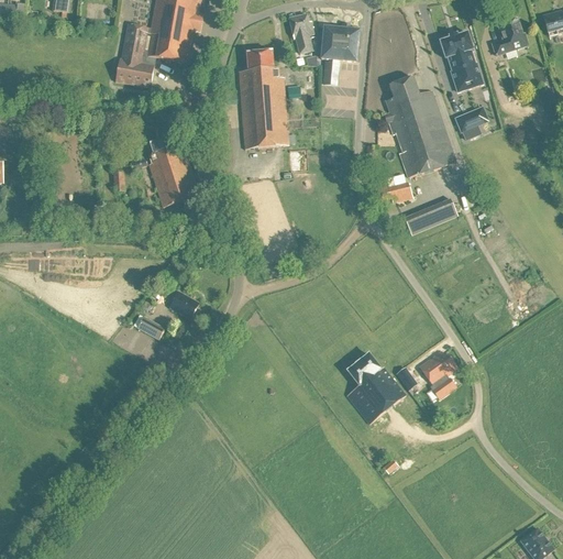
[(55,0),(54,10),(70,12),(72,0),(55,0)]
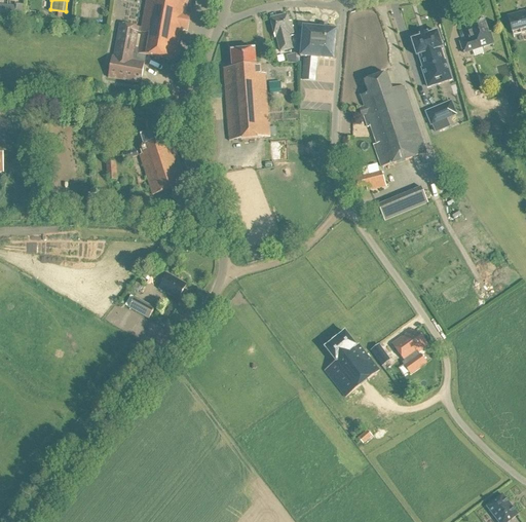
[(179,45),(180,39),(182,38),(182,34),(182,32),(183,27),(187,28),(189,11),(185,10),(187,0),(146,0),(141,31),(138,30),(139,26),(120,23),(115,54),(113,53),(109,75),(141,81),(145,60),(134,58),(135,48),(138,48),(138,51),(176,58),(176,59),(177,59),(178,52),(179,50),(180,46),(179,45)]
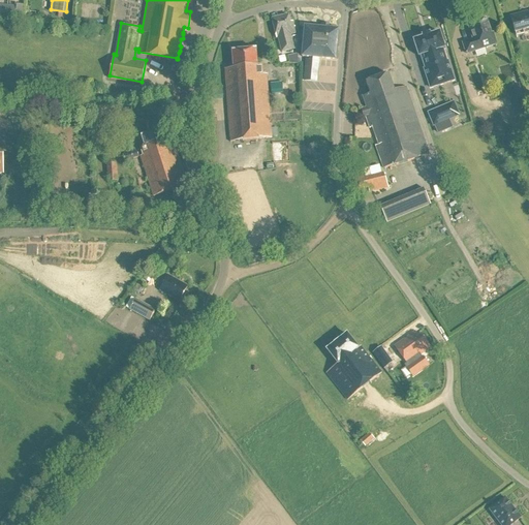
[(0,1),(0,13),(23,16),(24,2),(17,1),(17,3),(0,1)]
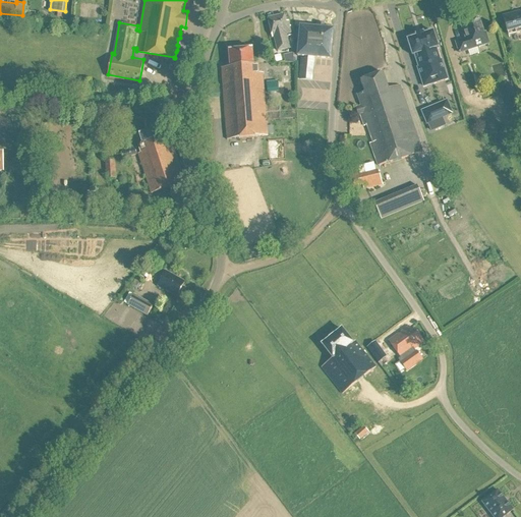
[(520,9),(520,10),(520,8),(503,13),(507,29),(515,26),(516,31),(520,29),(520,9)]
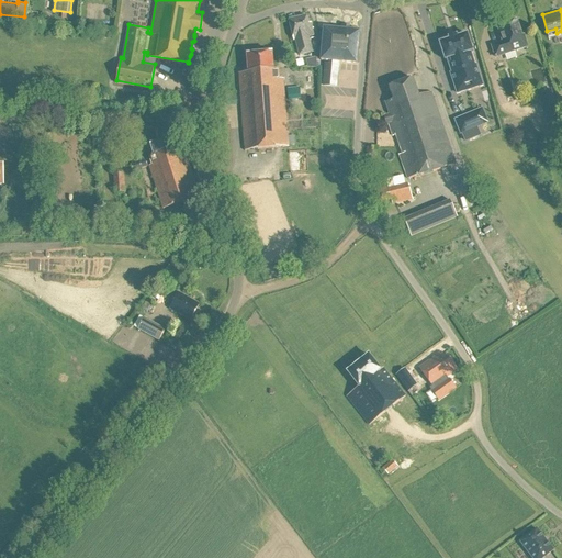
[(307,35),(313,34),(310,22),(306,22),(305,15),(288,19),(292,38),(295,38),(299,54),(311,51),(307,35)]
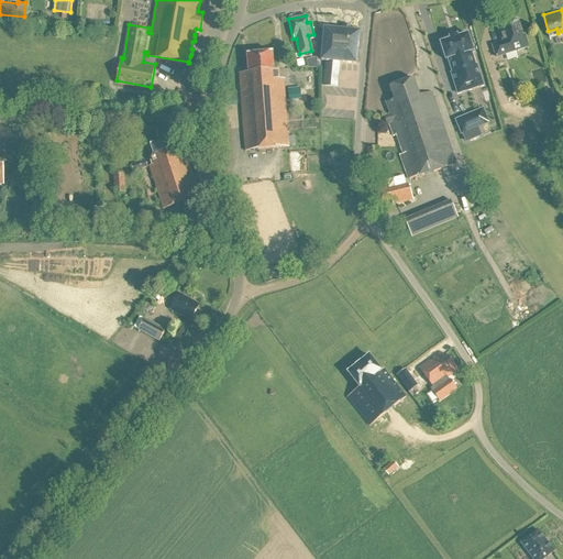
[(492,44),(496,56),(528,44),(525,35),(522,35),(517,20),(499,25),(504,40),(492,44)]
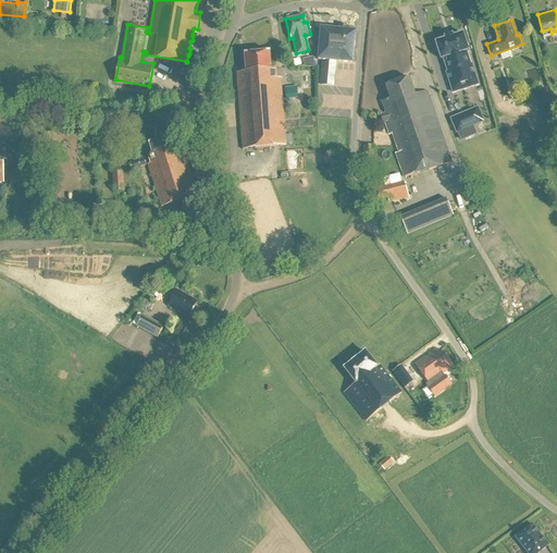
[(321,83),(334,84),(336,59),(354,60),(357,29),(322,26),(319,58),(323,58),(321,83)]
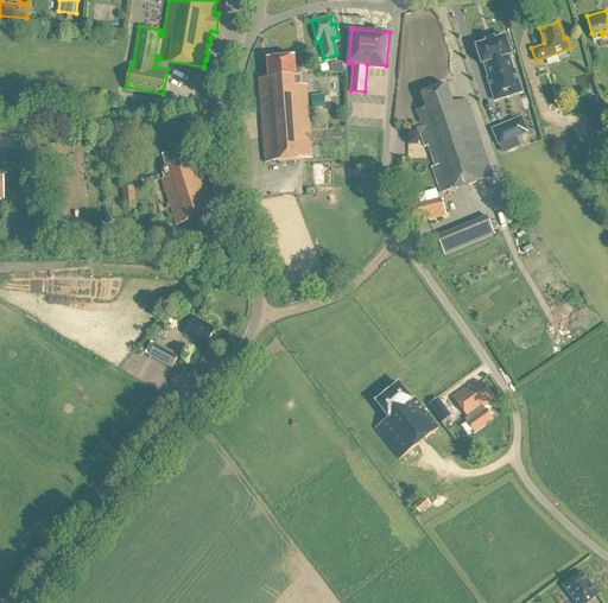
[(512,52),(506,33),(494,37),(494,36),(486,38),(486,39),(475,43),(481,62),(485,61),(489,75),(488,76),(494,97),(521,89),(514,68),(513,68),(508,54),(512,52)]
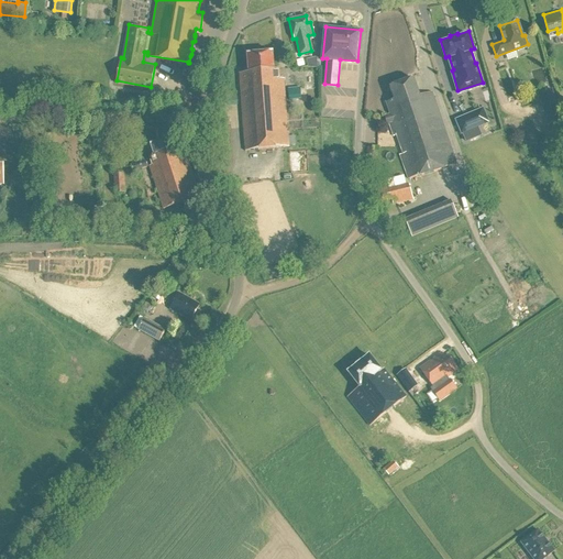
[(244,149),(288,145),(283,78),(277,78),(277,68),(274,68),(273,51),(245,53),(247,70),(238,72),(244,149)]
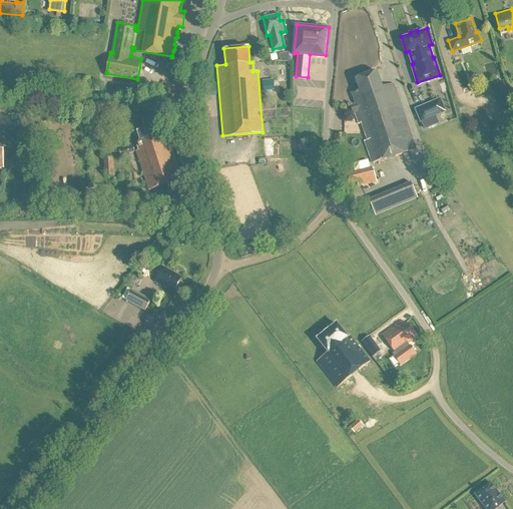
[(372,160),(416,148),(393,82),(383,85),(377,70),(355,77),(359,90),(352,92),(356,102),(353,104),(372,160)]
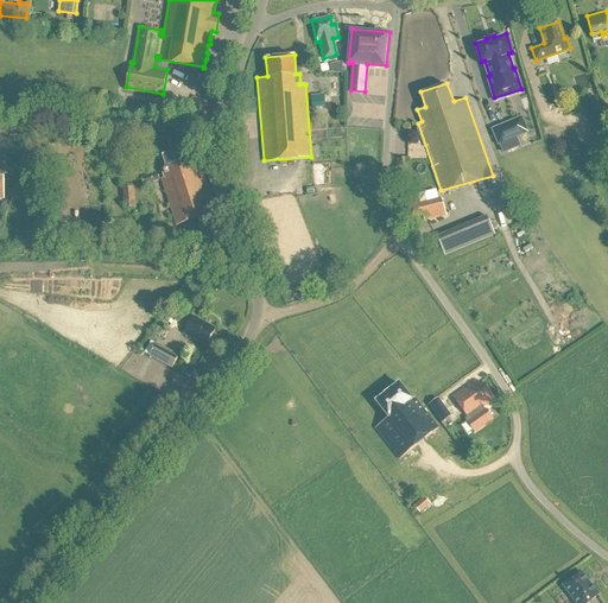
[(324,94),(310,95),(311,108),(325,107),(324,94)]
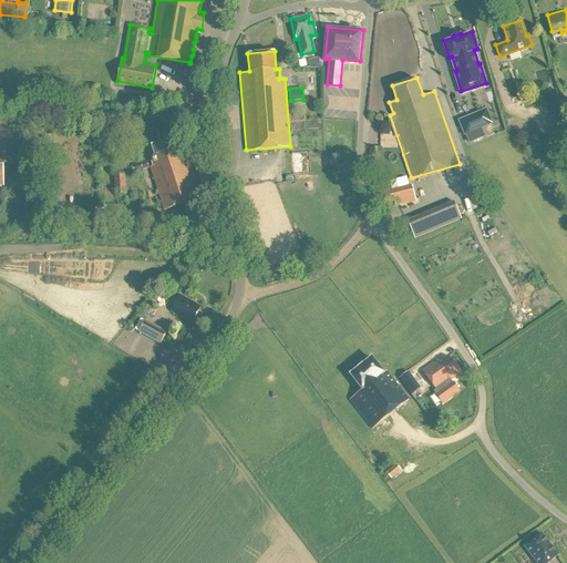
[(558,88),(546,92),(550,106),(563,103),(558,88)]
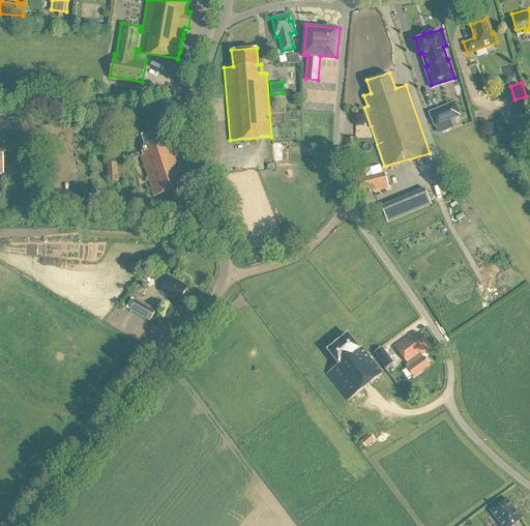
[(445,104),(430,110),(435,123),(436,122),(439,129),(452,124),(449,117),(450,117),(445,104)]
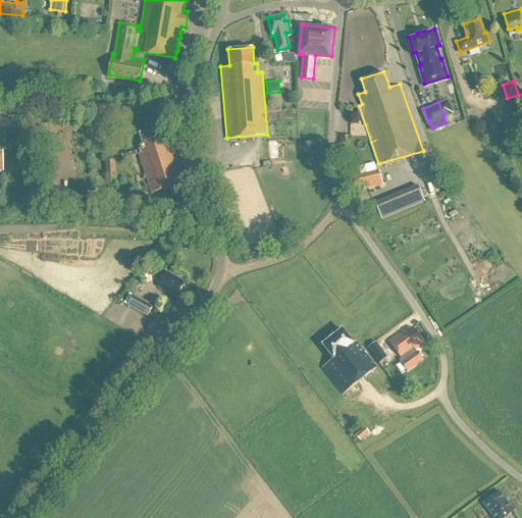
[(446,114),(448,122),(456,120),(454,112),(446,114)]
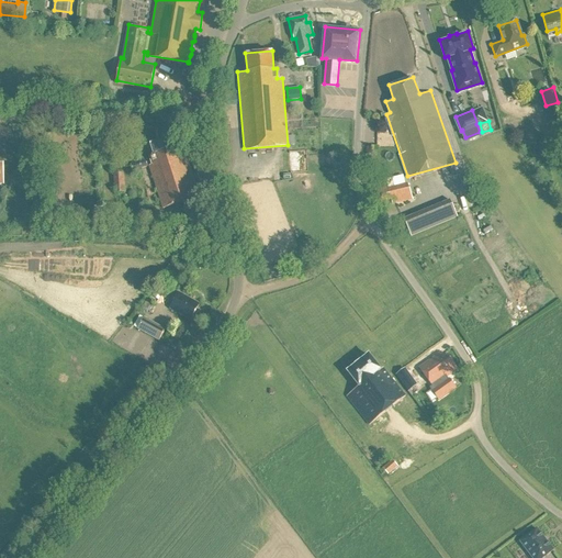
[(161,207),(199,194),(183,146),(175,149),(170,135),(149,142),(152,152),(147,153),(150,163),(148,164),(161,207)]
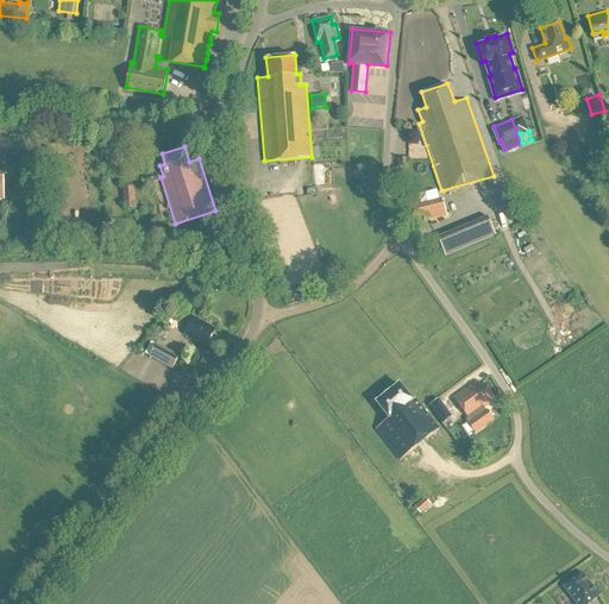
[(154,180),(161,178),(158,170),(142,176),(144,184),(155,182),(154,180)]
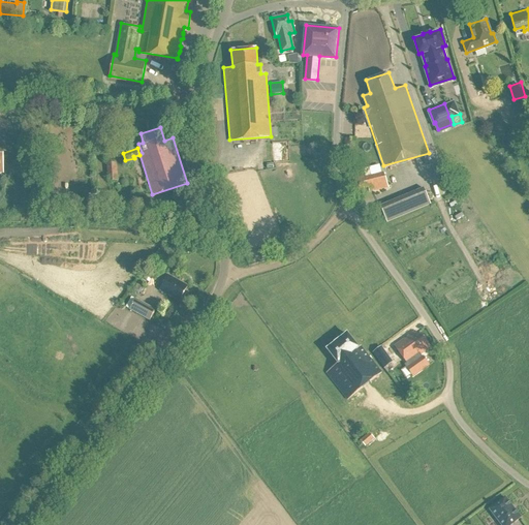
[(118,170),(106,170),(107,179),(118,178),(118,170)]
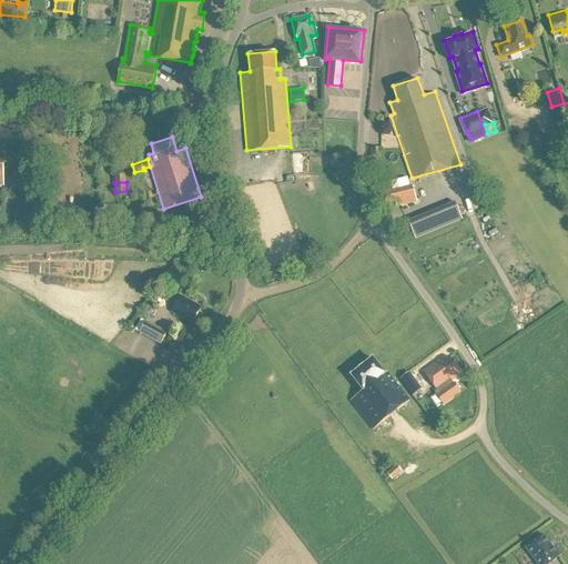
[(397,203),(416,198),(412,182),(393,188),(392,185),(381,189),(384,202),(395,199),(397,203)]
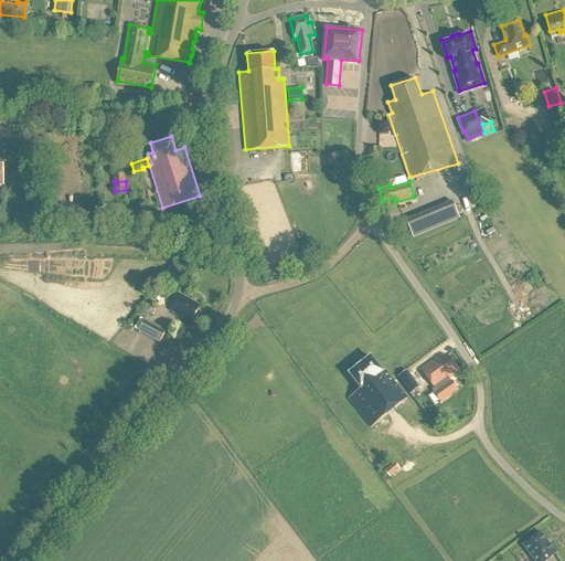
[(452,198),(406,218),(413,234),(459,214),(452,198)]
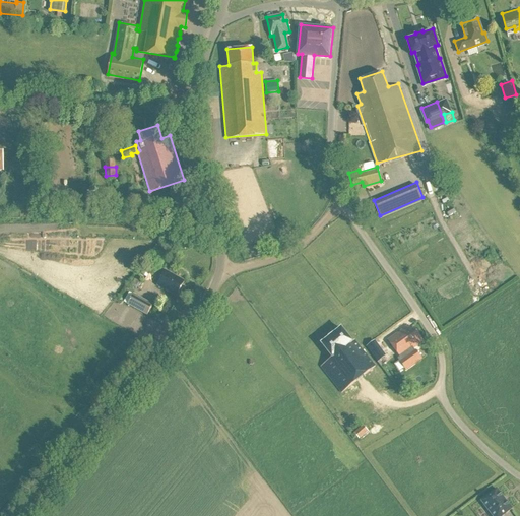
[(50,209),(69,208),(69,200),(50,201),(50,209)]
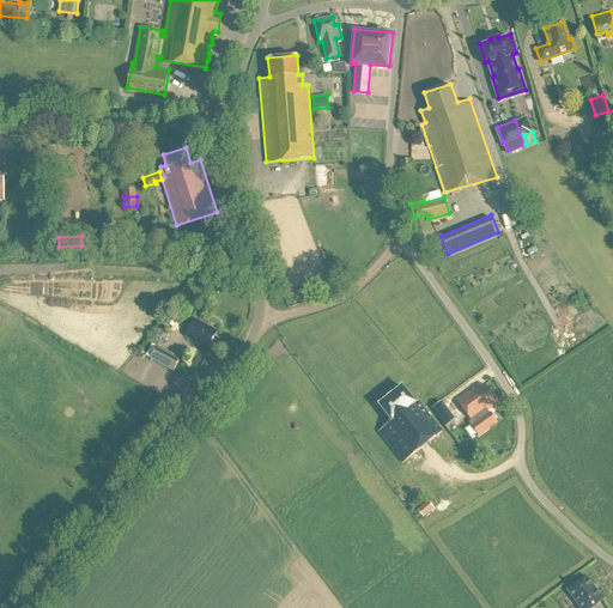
[(206,255),(202,266),(212,268),(216,257),(206,255)]
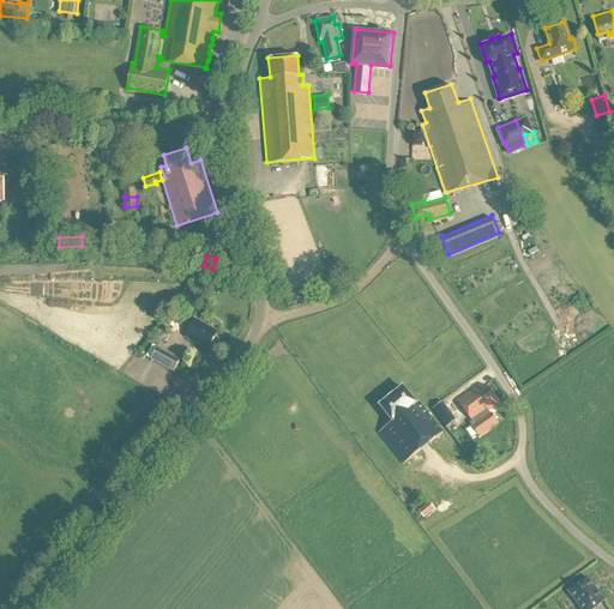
[(200,289),(205,283),(199,279),(196,285),(200,289)]
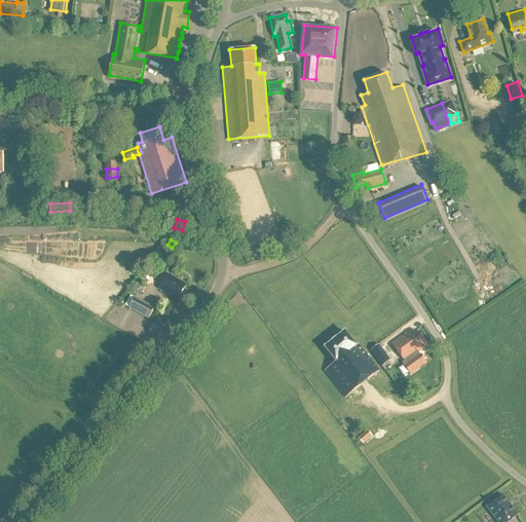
[(177,297),(186,282),(166,270),(158,286),(177,297)]
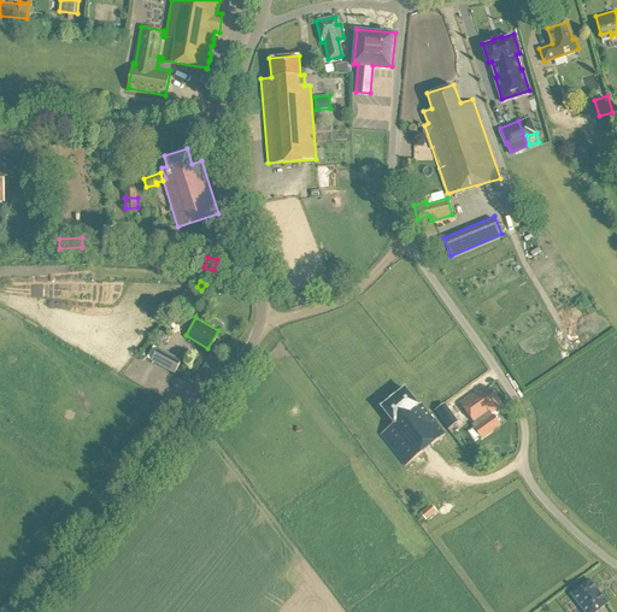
[(151,358),(175,370),(182,358),(158,345),(151,358)]
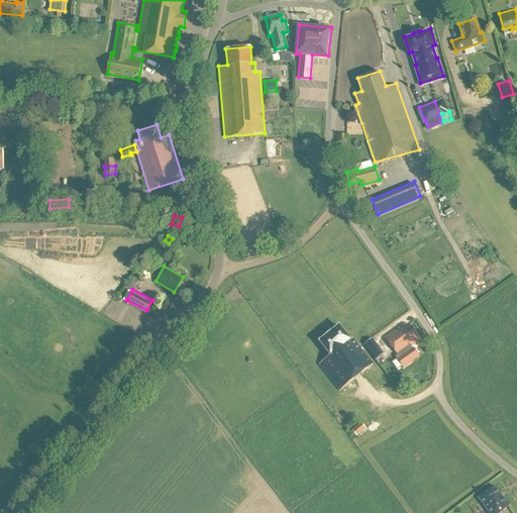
[(412,347),(410,345),(421,337),(411,324),(408,326),(405,322),(386,335),(399,353),(404,349),(406,351),(405,352),(411,361),(419,354),(413,346),(412,347)]
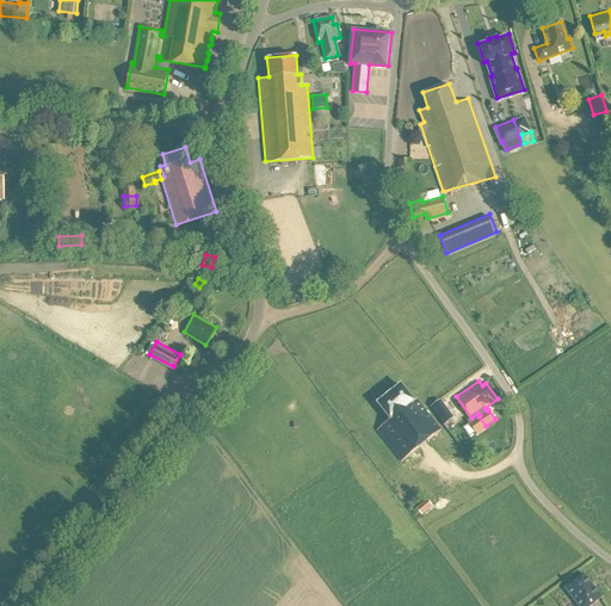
[(401,458),(440,427),(415,396),(412,399),(400,383),(377,401),(389,416),(376,426),(401,458)]
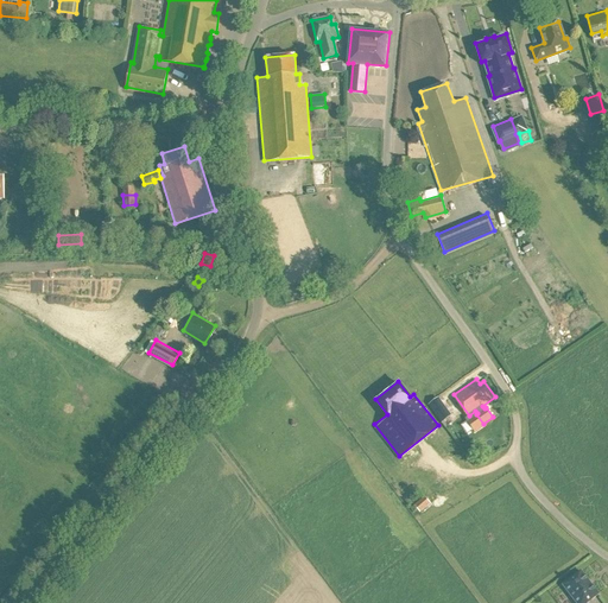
[(444,391),(432,399),(438,407),(450,398),(444,391)]
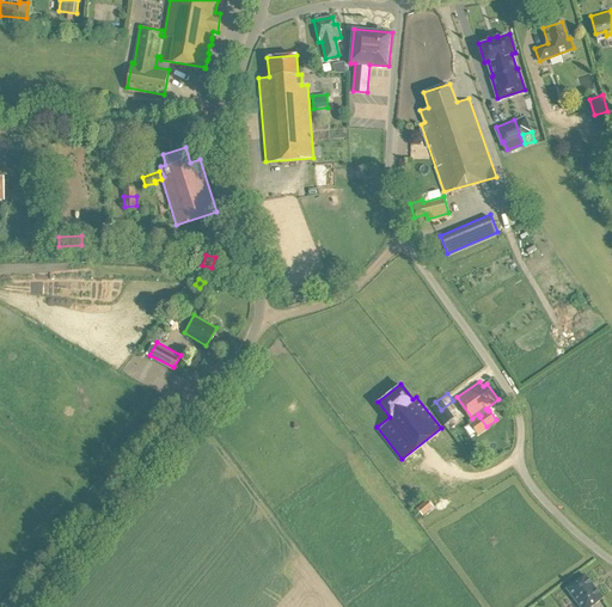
[(423,513),(433,503),(427,497),(417,506),(423,513)]
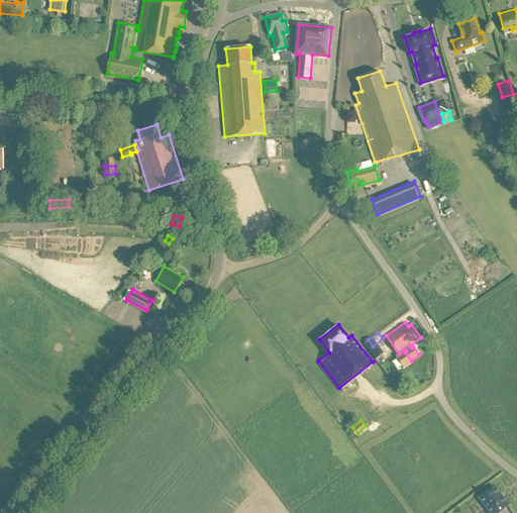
[(501,512),(500,512),(499,512),(498,511),(509,503),(494,484),(479,496),(492,512),(501,512)]
